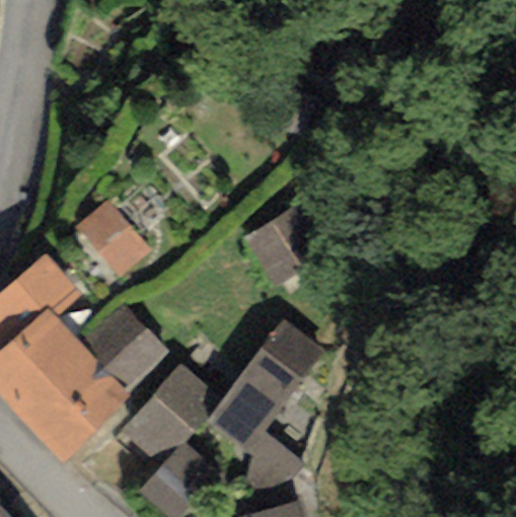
[(133,242),(89,190),(53,217),(100,265),(133,242)]
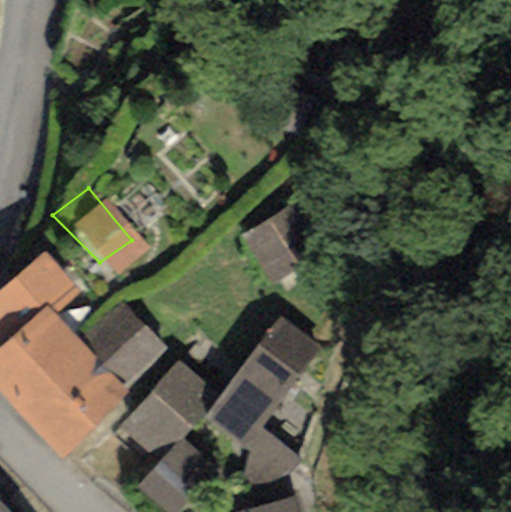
[(293,201),(240,237),(269,280),(322,245),(293,201)]
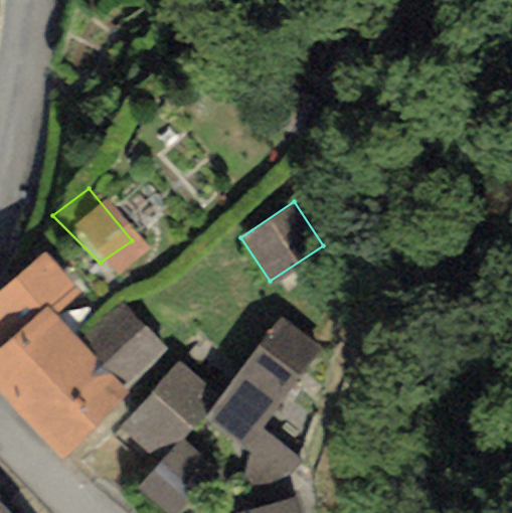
[(82,292),(46,251),(0,291),(0,347),(48,305),(57,314),(82,292)]
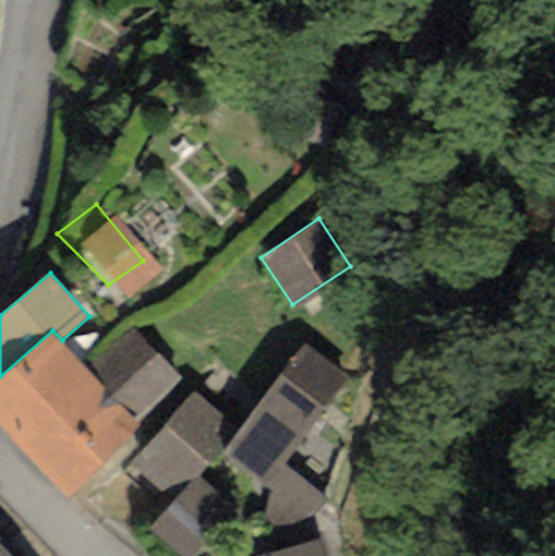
[(0,420),(73,499),(141,428),(137,422),(182,378),(133,329),(88,370),(62,340),(52,330),(0,376),(0,420)]
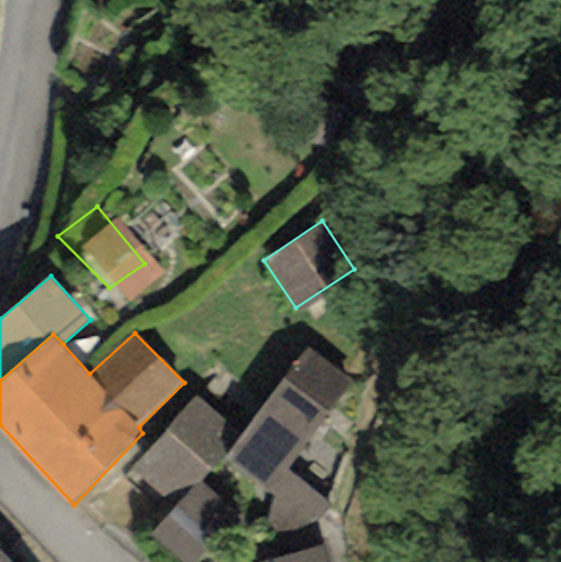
[(353,378),(312,346),(228,457),(269,488),(286,467),(353,378)]
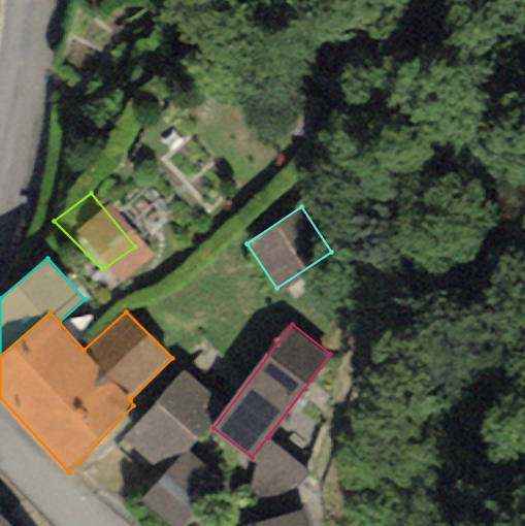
[(225,404),(186,370),(128,438),(167,471),(225,404)]
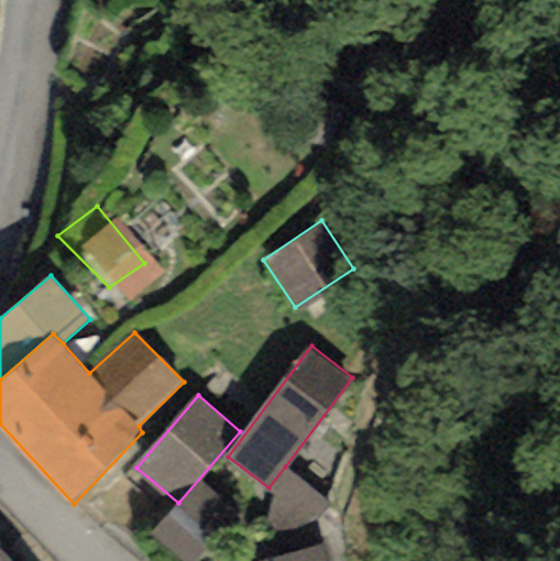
[(328,503),(285,466),(268,487),(274,493),(268,518),(283,529),(318,517),(328,503)]
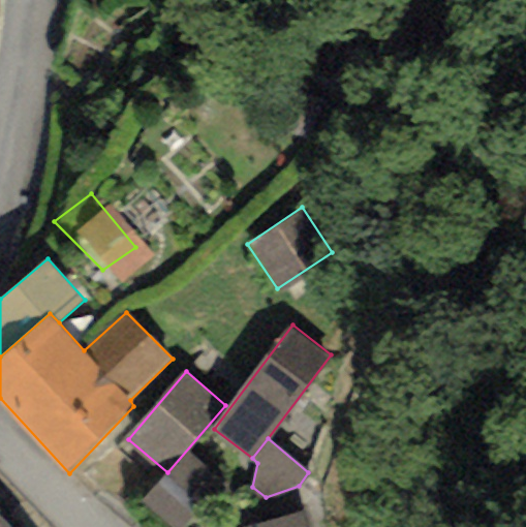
[(306,526),(302,513),(245,526),(306,526)]
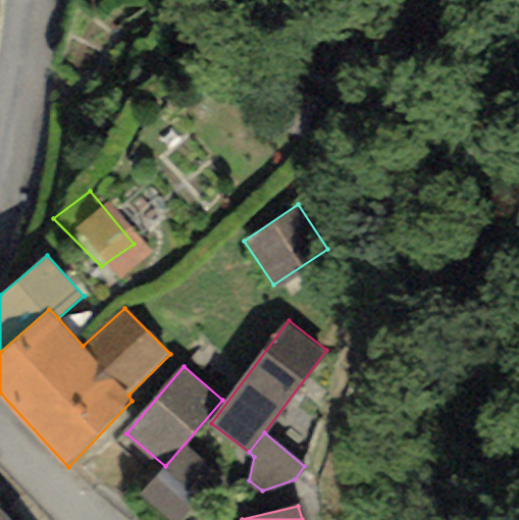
[(11,519),(0,507),(0,519),(11,519)]
